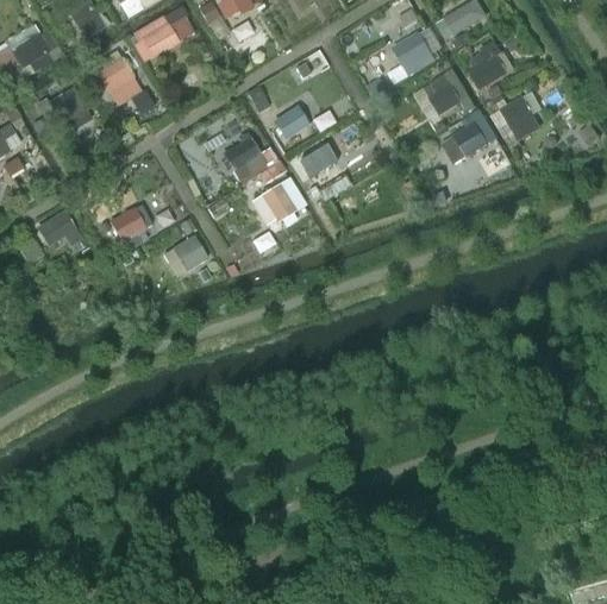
[(100,18),(89,0),(83,0),(68,8),(80,30),(100,18)]
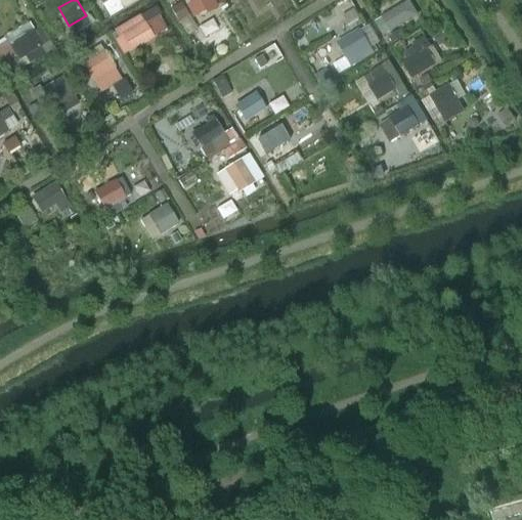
[(219,7),(215,0),(185,0),(196,16),(206,10),(208,13),(219,7)]
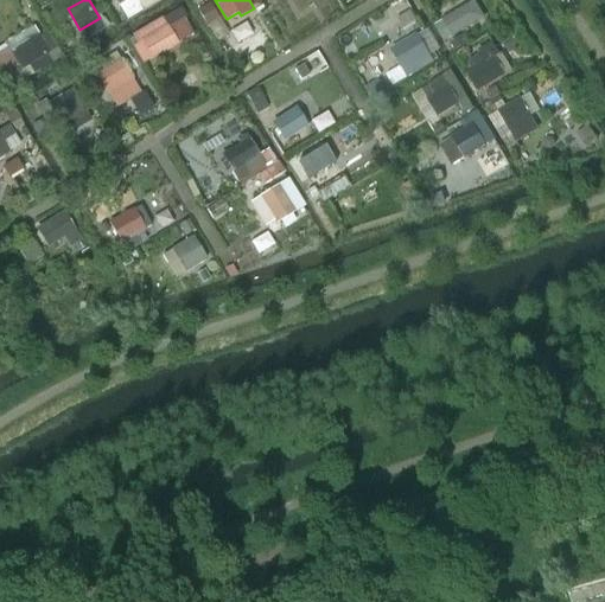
[(477,21),(467,4),(444,17),(454,34),(477,21)]
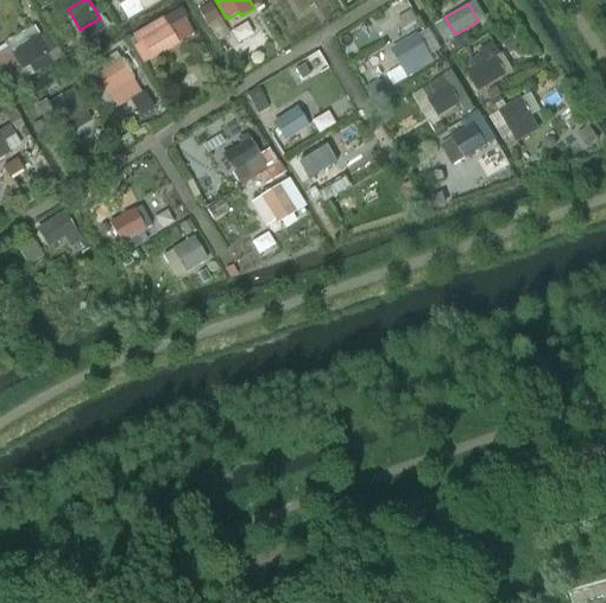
[(143,37),(155,58),(181,42),(169,21),(143,37)]
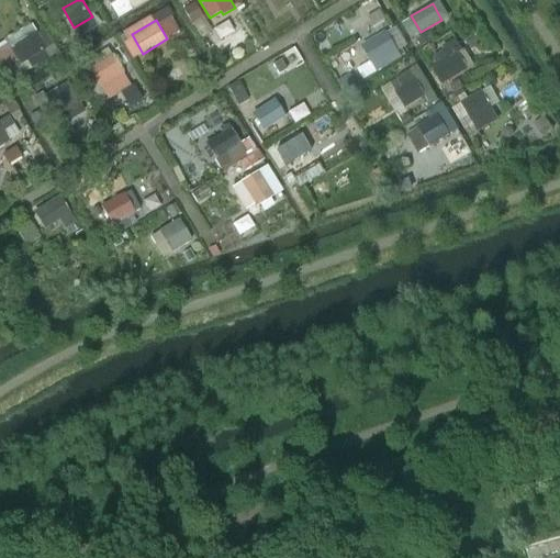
[(47,47),(37,30),(10,46),(21,63),(47,47)]
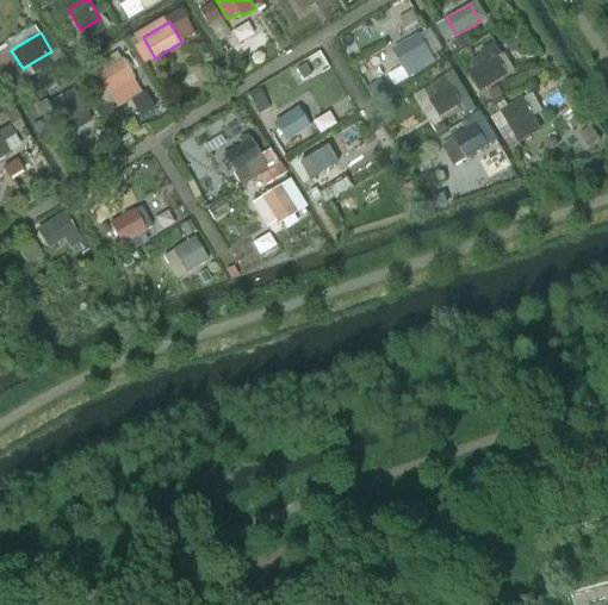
[(427,54),(432,50),(421,32),(395,47),(405,66),(408,64),(413,73),(432,62),(427,54)]
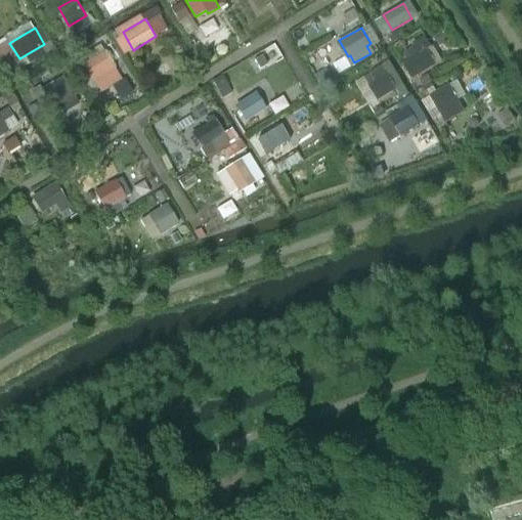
[(438,61),(429,47),(410,58),(420,73),(438,61)]
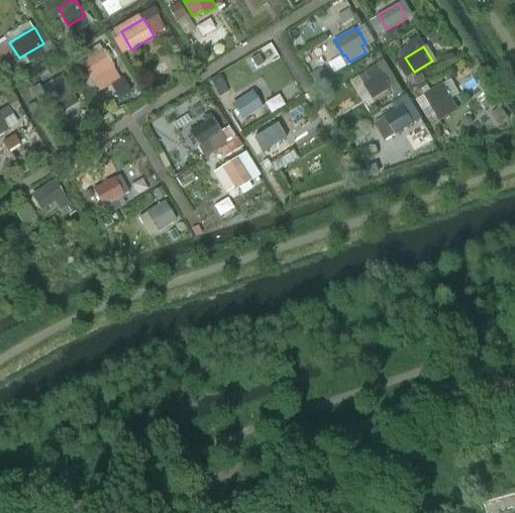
[(121,77),(105,49),(83,62),(93,80),(96,79),(102,89),(121,77)]
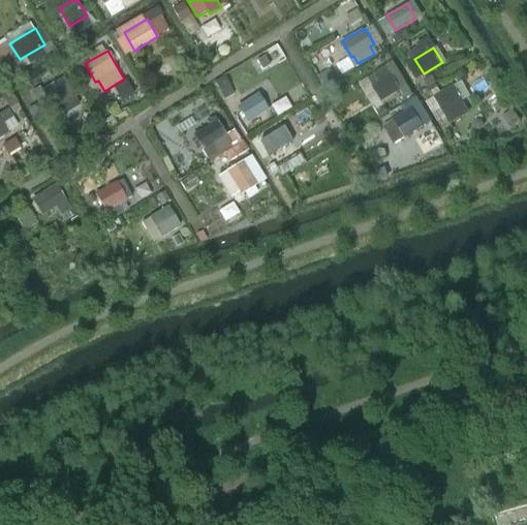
[(395,57),(368,73),(383,98),(402,87),(407,95),(415,90),(395,57)]
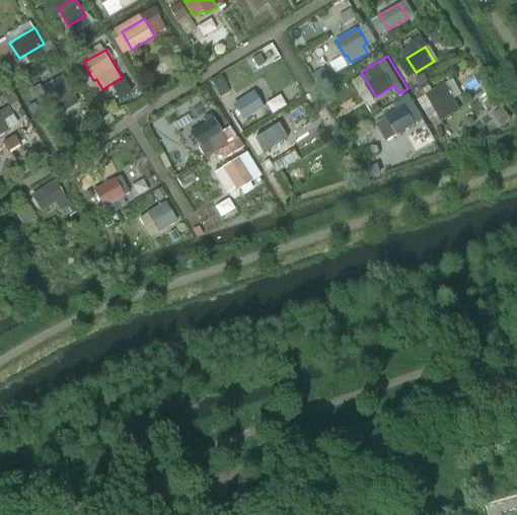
[(43,87),(52,103),(73,90),(63,75),(43,87)]
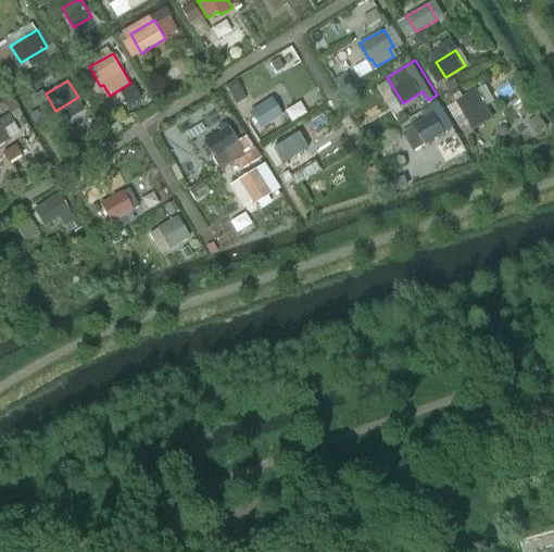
[(477,86),(457,98),(475,126),(494,114),(477,86)]
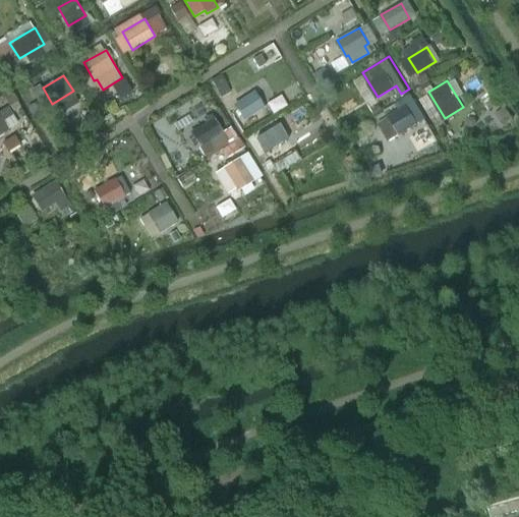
[(264,105),(255,91),(237,102),(246,115),(264,105)]
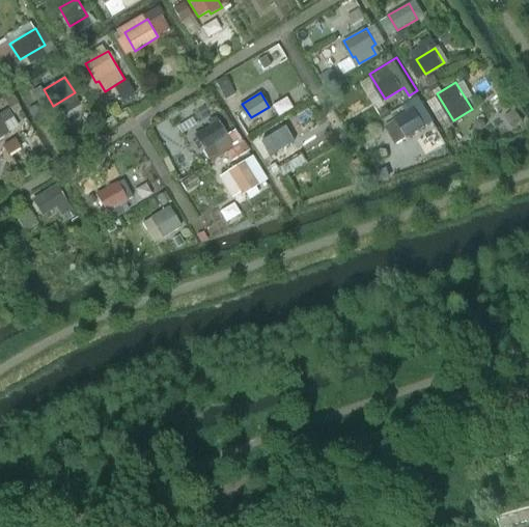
[(397,116),(385,123),(397,142),(427,123),(412,99),(393,110),(397,116)]
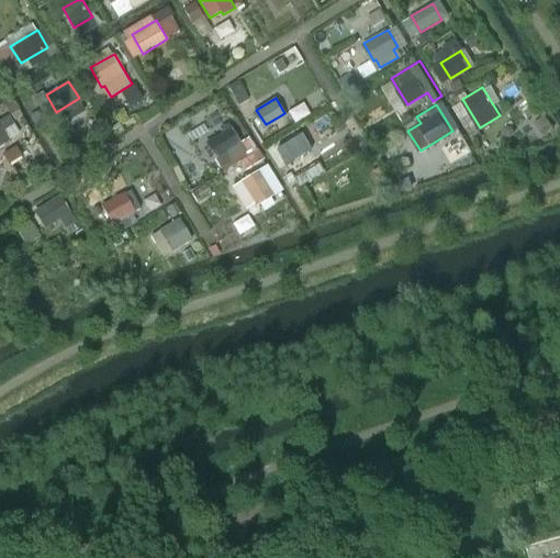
[(0,146),(11,141),(3,129),(13,122),(8,114),(0,120),(0,146)]
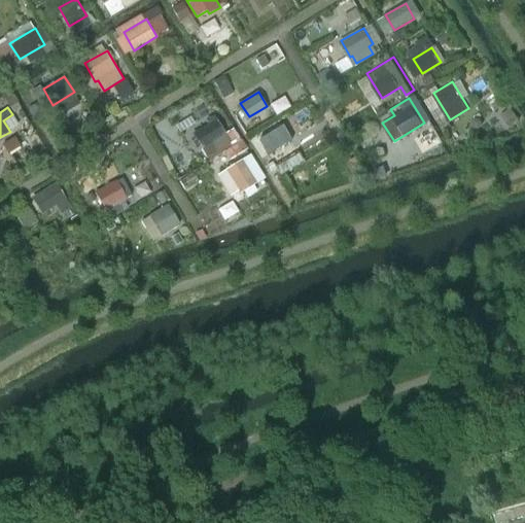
[(228,133),(215,115),(207,119),(209,123),(194,133),(203,148),(228,133)]
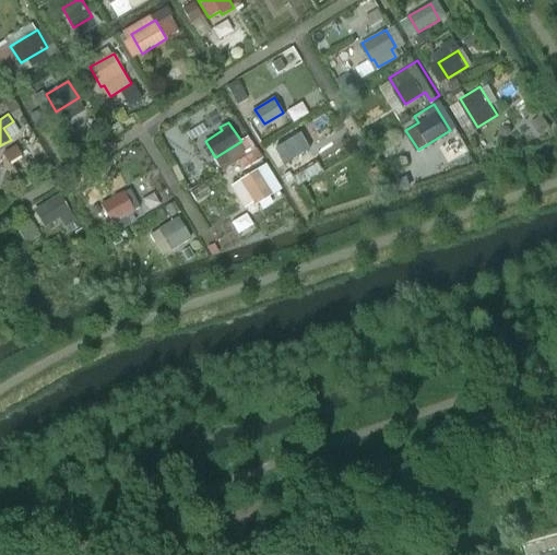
[(301,130),(277,144),(292,168),(297,165),(292,156),(309,145),(301,130)]
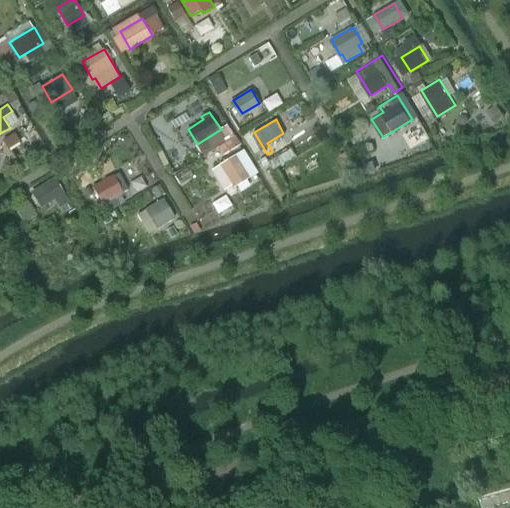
[(291,148),(292,147),(289,142),(266,155),(269,161),(274,158),(278,164),(295,154),(291,148)]
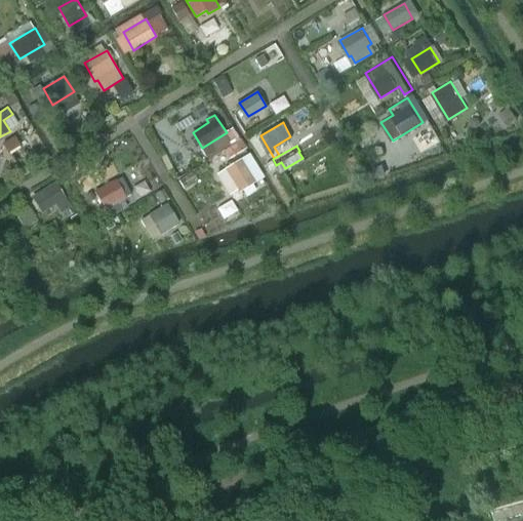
[(239,157),(217,171),(230,191),(239,186),(240,189),(254,181),(239,157)]
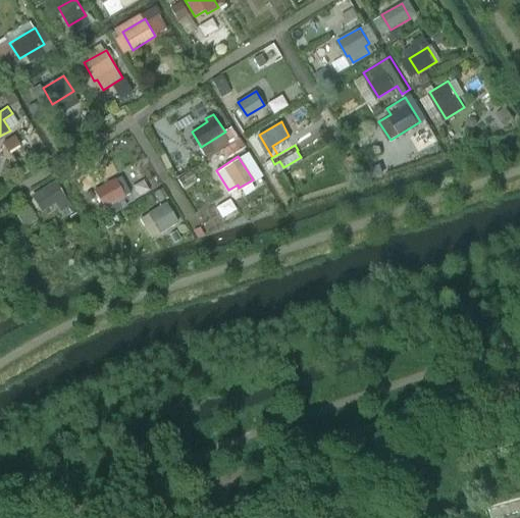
[(106,206),(126,193),(118,178),(97,192),(106,206)]
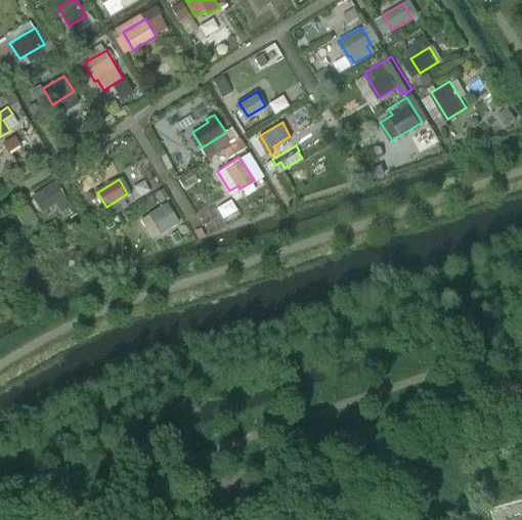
[(64,196),(56,180),(35,193),(43,208),(45,207),(49,214),(71,202),(67,195),(64,196)]
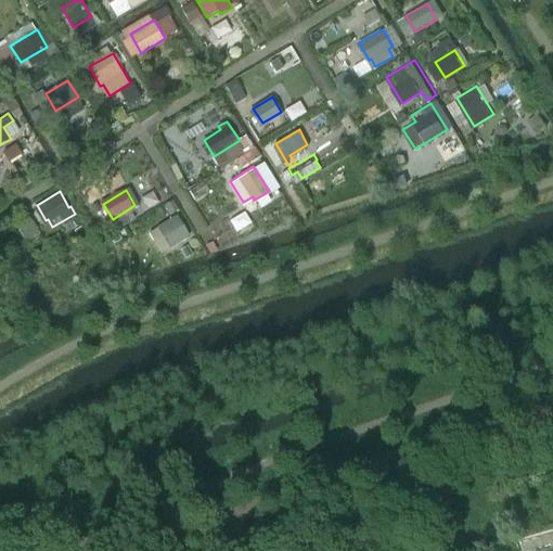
[(190,236),(177,215),(157,227),(170,247),(190,236)]
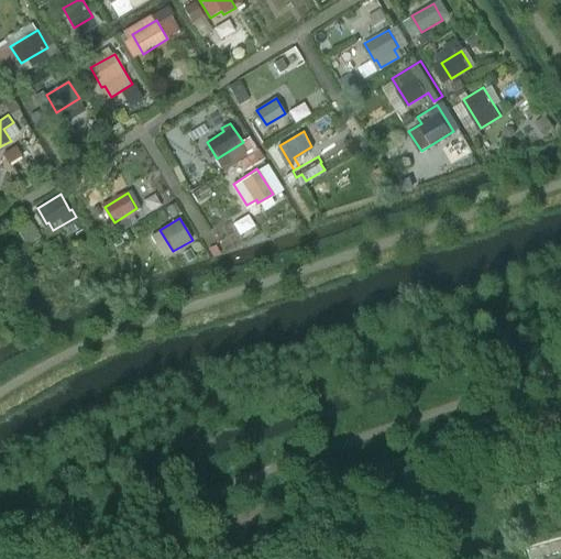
[(560,529),(527,539),(531,558),(560,549),(560,529)]
